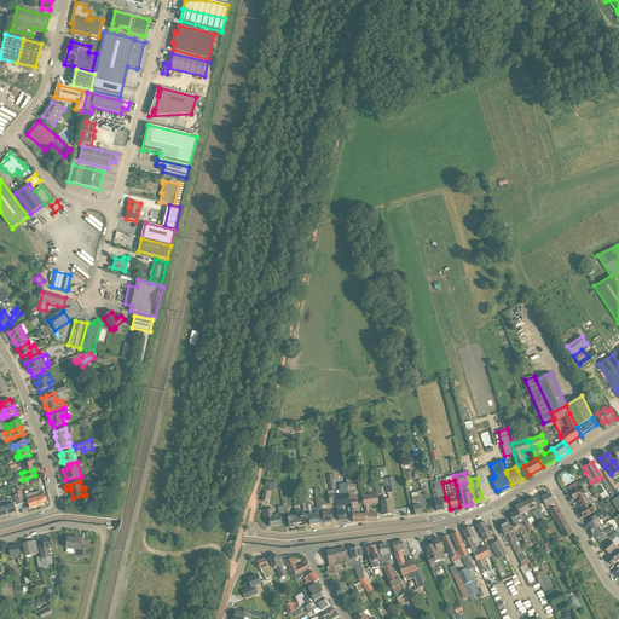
[(431,482),(437,512),(440,510),(441,512),(443,512),(443,510),(444,510),(441,499),(438,484),(437,481),(431,482)]
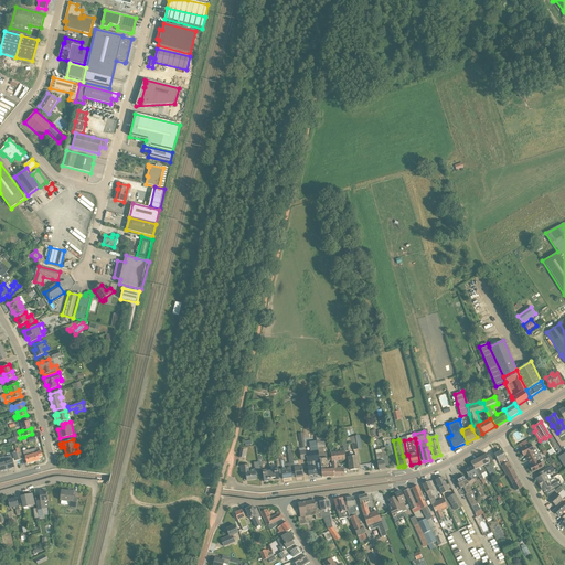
[(403,456),(405,466),(411,465),(408,455),(406,455),(404,440),(400,441),(403,456)]
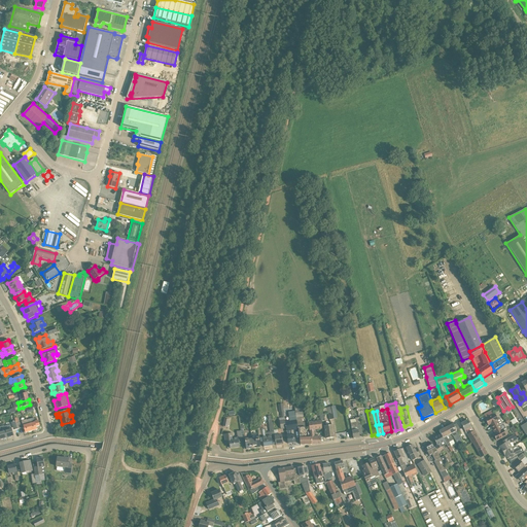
[(493,429),(502,424),(499,419),(497,421),(494,415),(485,420),(488,425),(491,424),(492,425),(491,426),(493,429)]
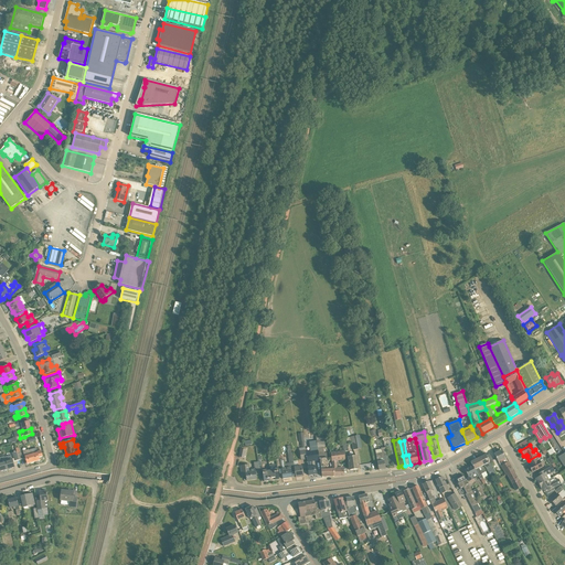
[(376,454),(379,470),(385,469),(384,460),(383,461),(383,456),(386,456),(384,447),(381,448),(382,452),(376,454)]
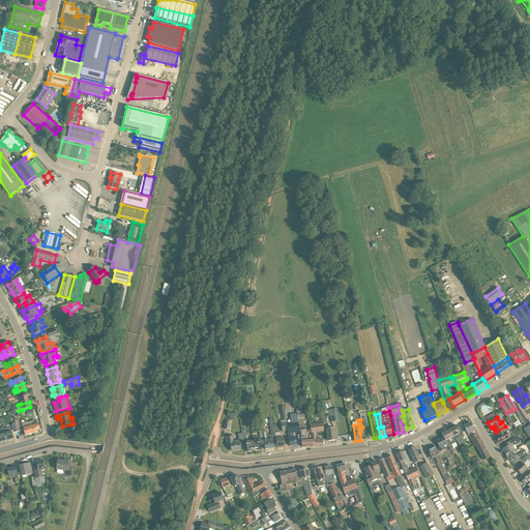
[(28,422),(31,434),(37,432),(36,430),(40,429),(38,422),(35,423),(34,420),(28,422)]
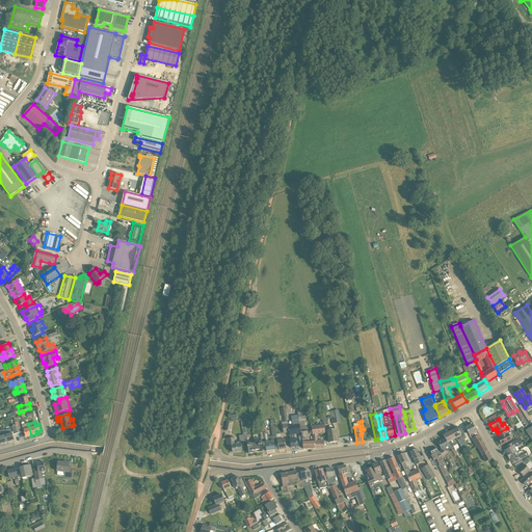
[(265,442),(266,451),(274,450),(273,443),(277,442),(276,436),(274,423),(270,424),(272,436),(267,437),(268,441),(265,442)]
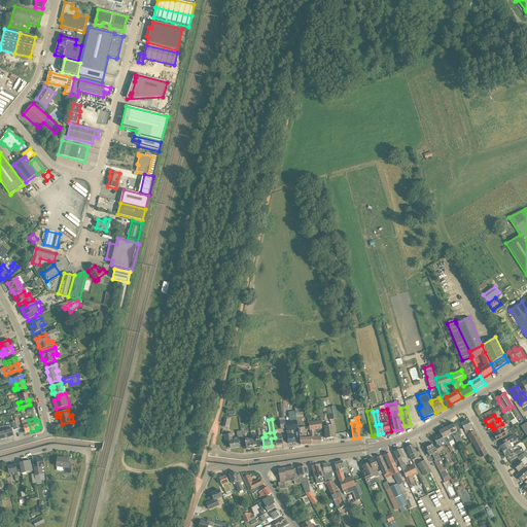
[(23,425),(25,433),(31,431),(28,420),(27,420),(22,421),(23,426),(23,425)]
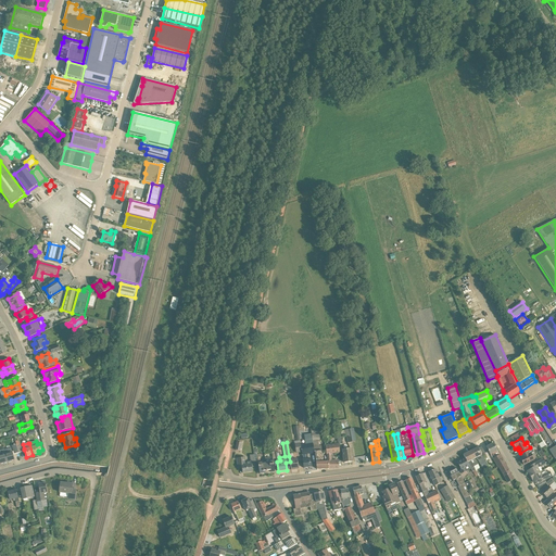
[(314,452),(313,443),(305,444),(301,445),(302,455),(315,453),(314,452)]
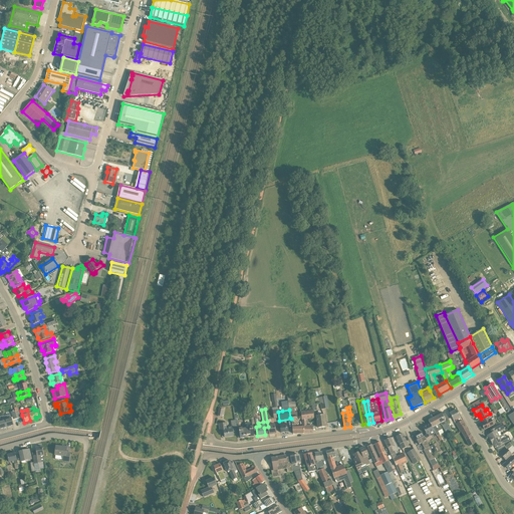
[(462,421),(457,410),(450,414),(453,420),(454,420),(456,425),(456,424),(462,421)]
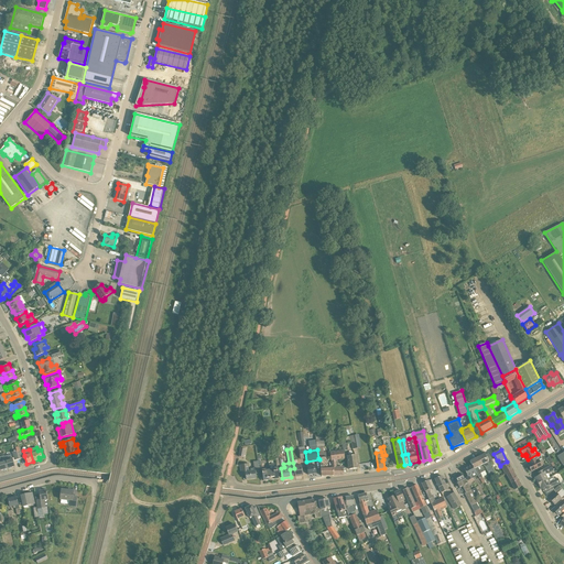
[(8,469),(9,468),(9,469),(11,468),(14,467),(13,462),(19,459),(17,453),(17,451),(12,452),(13,458),(6,461),(8,469)]
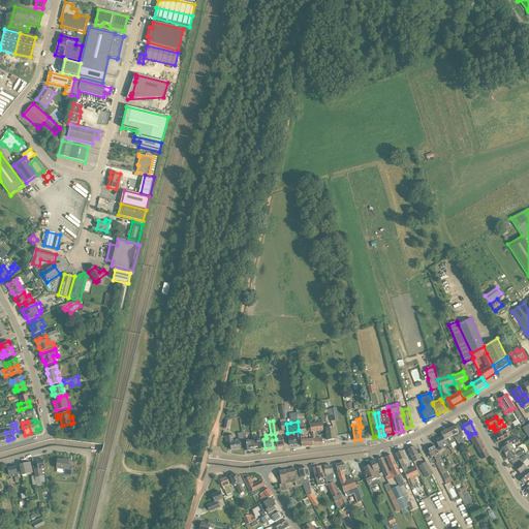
[(312,446),(321,446),(321,438),(316,438),(315,432),(323,431),(322,423),(309,425),(310,432),(311,432),(311,439),(312,446)]
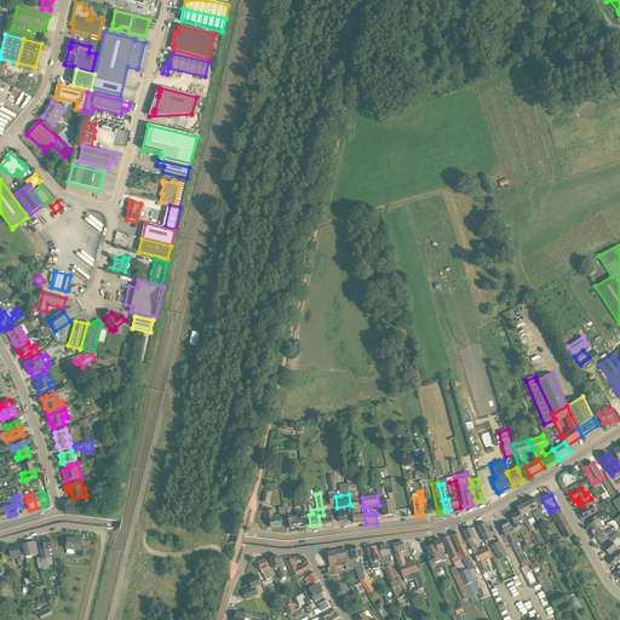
[(592,498),(591,499),(580,505),(583,509),(584,510),(580,512),(584,518),(596,512),(592,506),(596,504),(592,499),(592,498)]
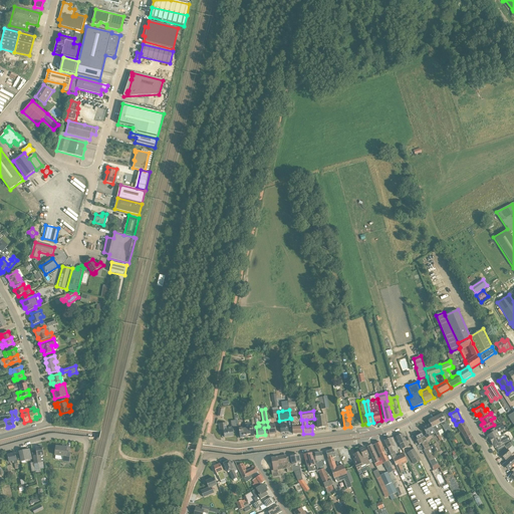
[(450,428),(445,421),(442,414),(435,418),(438,425),(440,424),(441,425),(447,436),(452,433),(450,428)]
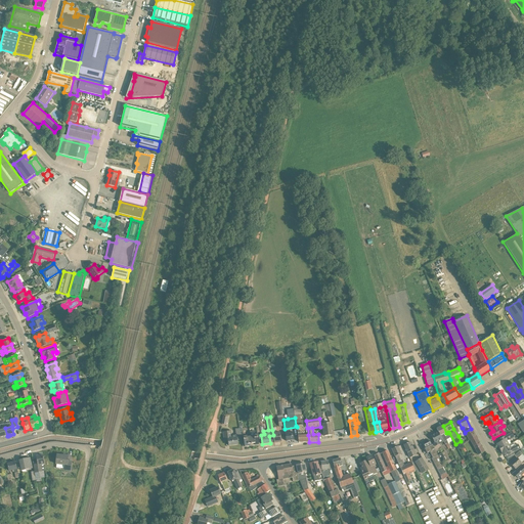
[(324,436),(333,435),(331,423),(322,425),(324,436)]
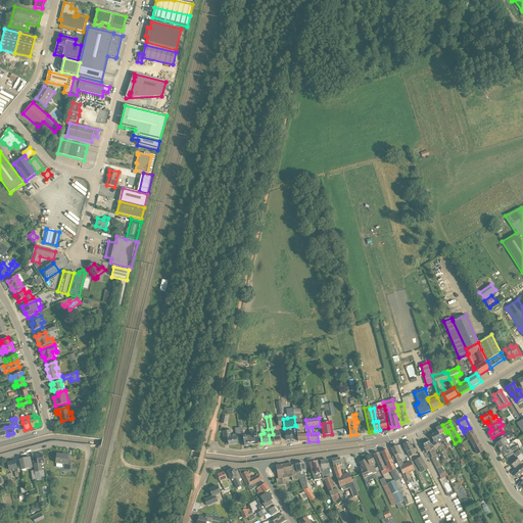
[(303,434),(302,424),(295,425),(296,426),(298,441),(308,441),(307,434),(303,434)]
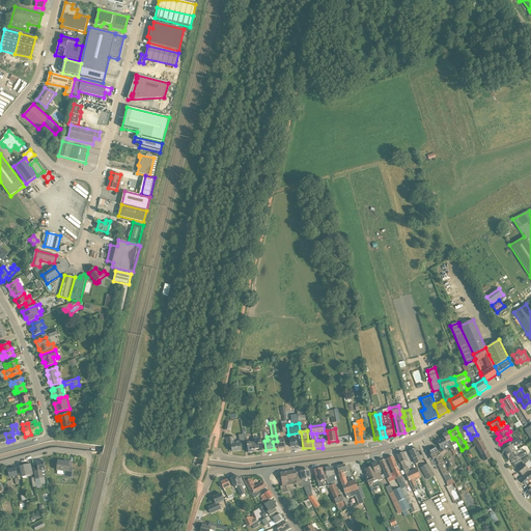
[(443,435),(444,438),(446,442),(448,445),(449,448),(451,451),(452,450),(454,455),(456,454),(454,449),(452,446),(456,444),(454,440),(453,440),(452,439),(449,431),(443,435)]
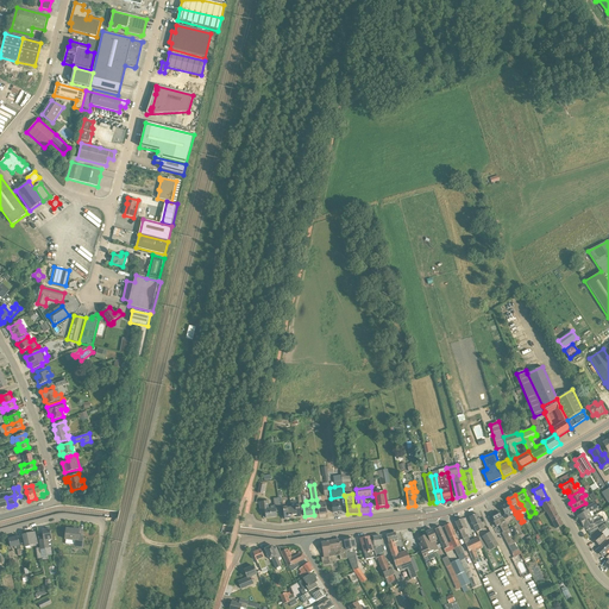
[(550,503),(547,498),(540,502),(546,512),(556,529),(563,526),(551,503),(550,503)]
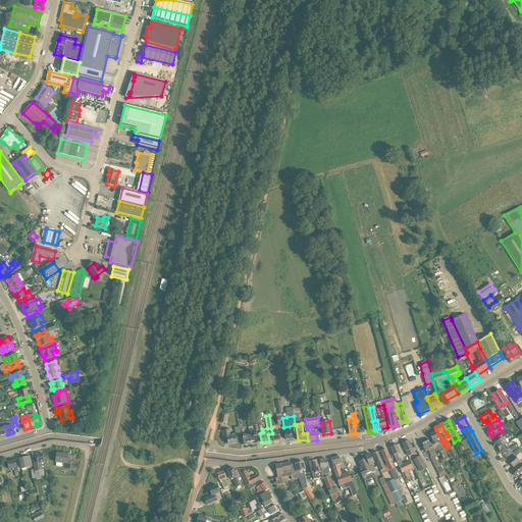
[(230,429),(222,430),(223,440),(227,439),(228,445),(237,442),(237,438),(240,438),(240,435),(239,435),(239,432),(235,432),(236,434),(230,434),(230,429)]
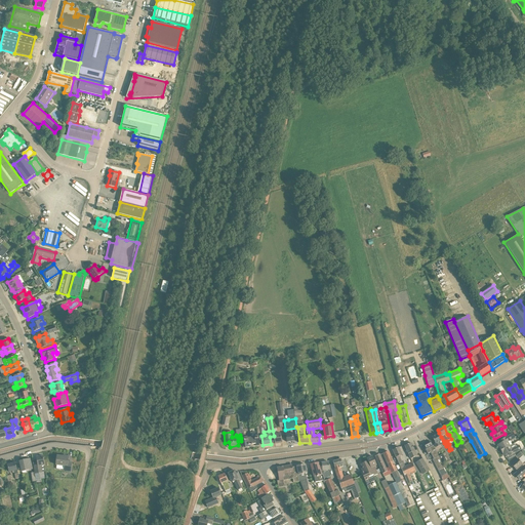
[(250,433),(251,436),(252,447),(259,446),(257,436),(254,436),(253,432),(250,433)]
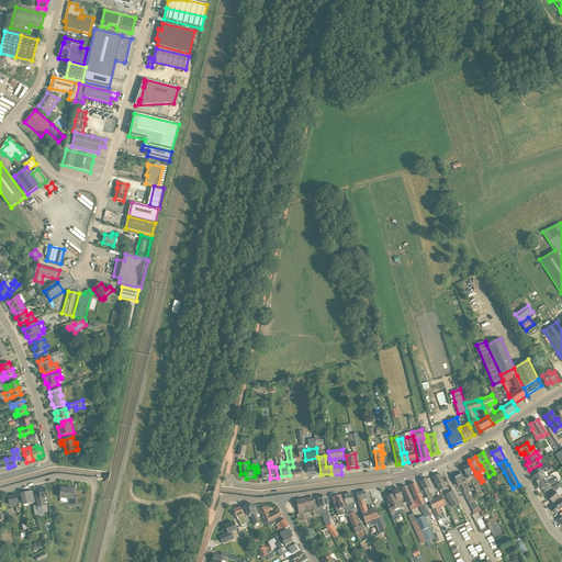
[(293,467),(294,475),(302,474),(301,463),(293,464),(293,467)]
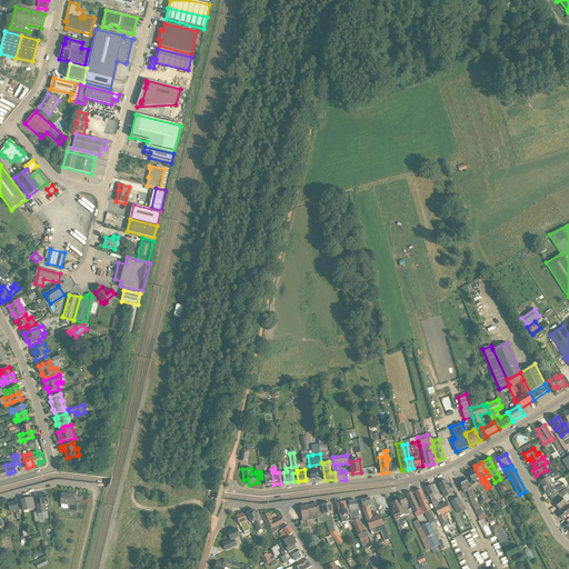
[(478,473),(476,469),(468,473),(471,481),(473,485),(481,480),(480,477),(478,473)]
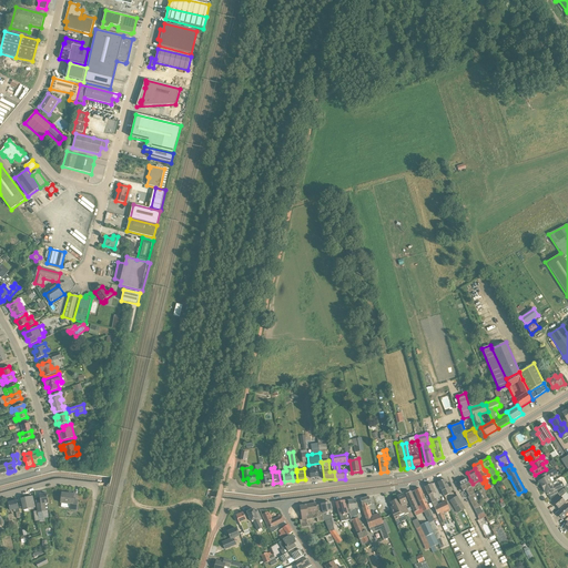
[(555,469),(541,476),(544,479),(538,482),(541,487),(554,482),(551,477),(557,474),(555,469)]
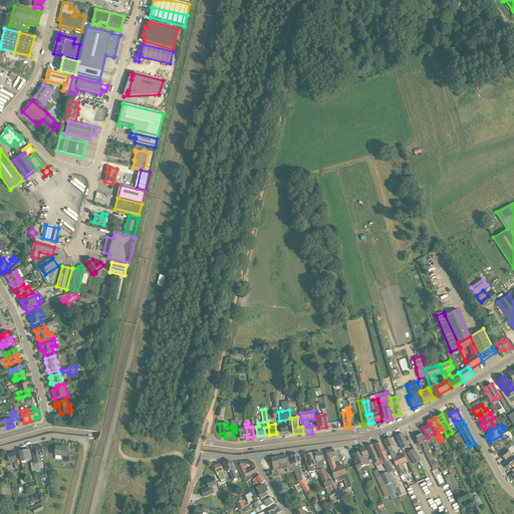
[(246,427),(239,428),(240,439),(247,438),(246,427)]
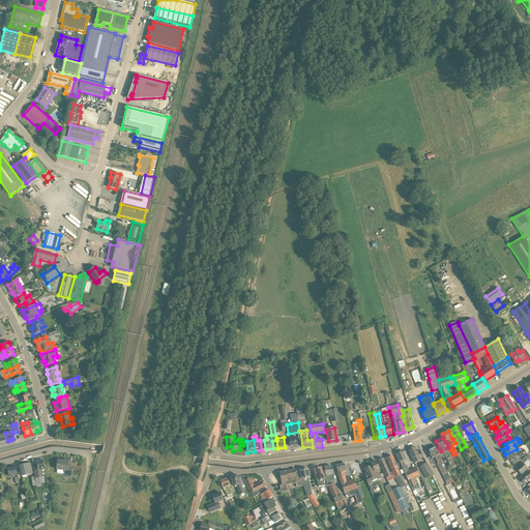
[(439,454),(435,446),(428,450),(432,459),(435,457),(438,464),(437,464),(446,482),(452,479),(446,468),(443,461),(439,454)]
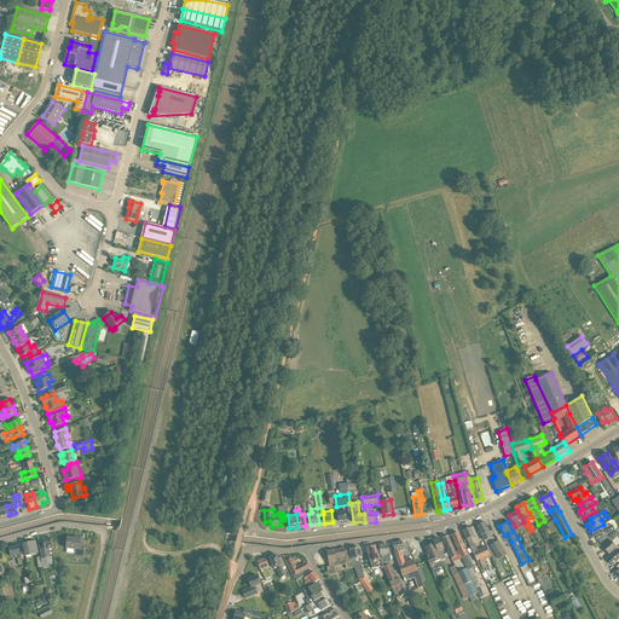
[(489,532),(485,522),(478,526),(484,541),(492,538),(489,531),(489,532)]
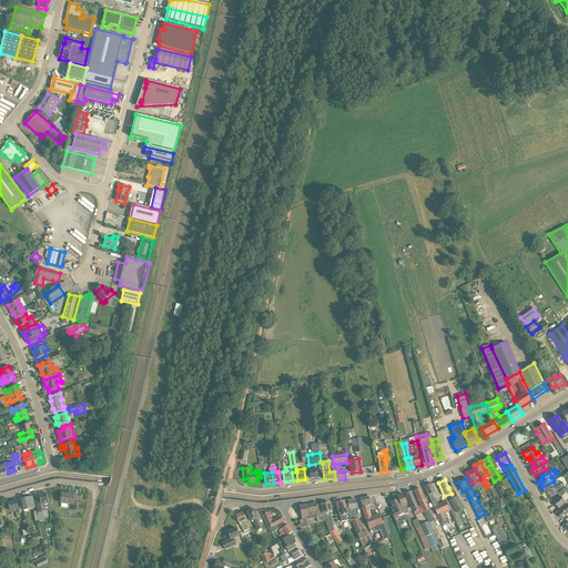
[(564,487),(561,482),(558,484),(556,479),(554,482),(541,487),(545,494),(550,490),(551,494),(564,487)]
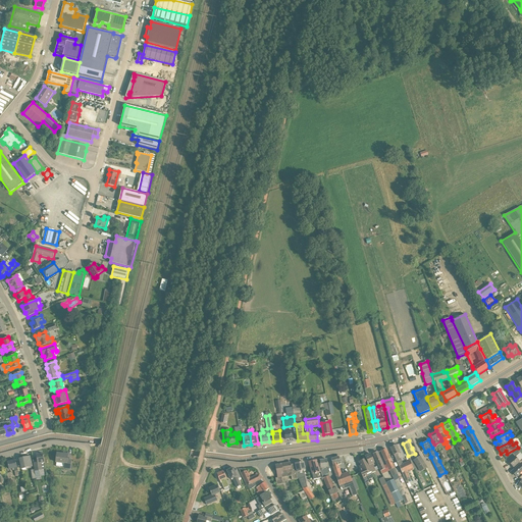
[(394,455),(399,466),(402,464),(400,459),(398,454),(400,453),(397,445),(390,448),(394,455)]
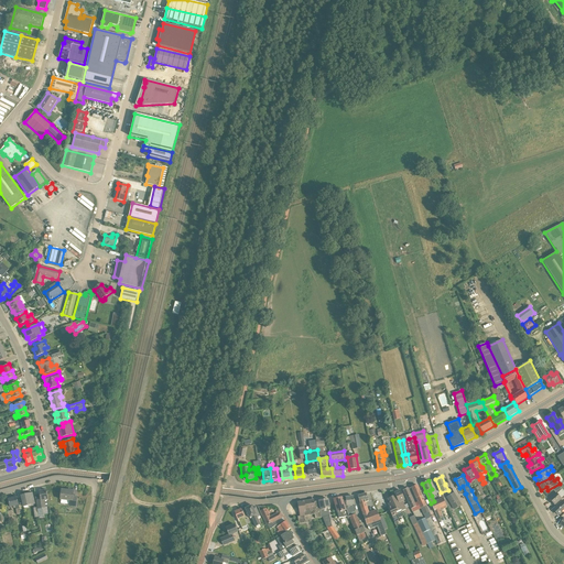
[(421,508),(423,514),(429,512),(418,485),(412,487),(416,498),(421,508)]
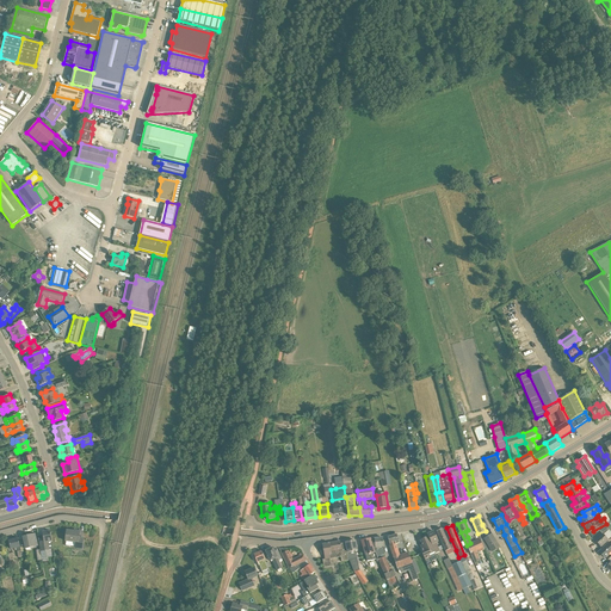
[(443,529),(437,531),(446,551),(451,549),(443,529)]
